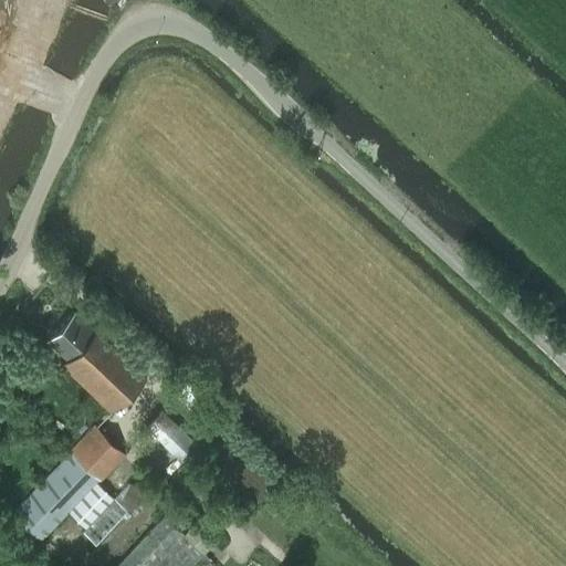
[(109,412),(145,376),(76,310),(48,339),(67,358),(61,365),(109,412)]
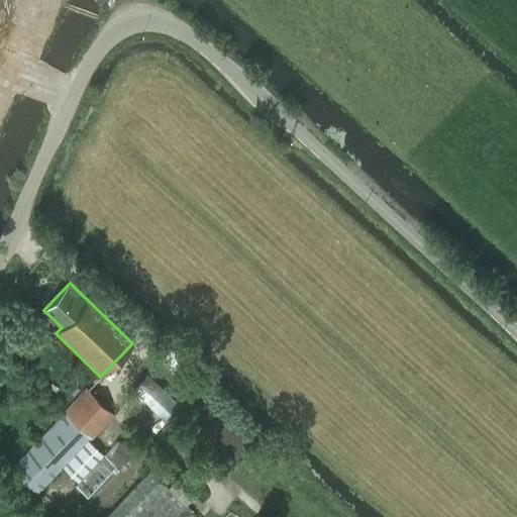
[(146,375),(133,389),(168,423),(182,409),(146,375)]
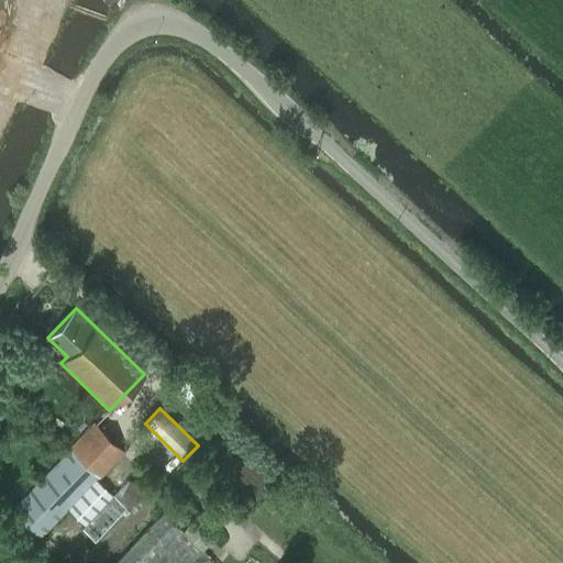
[(112,494),(98,481),(125,452),(96,423),(12,509),(42,538),(67,511),(84,526),(112,494)]
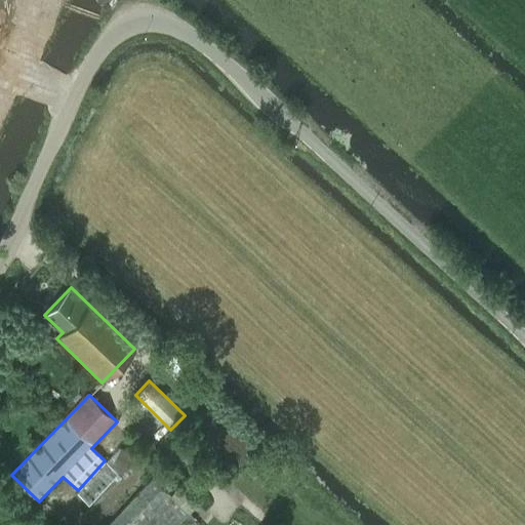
[(120,444),(105,460),(122,477),(123,477),(138,460),(120,444)]
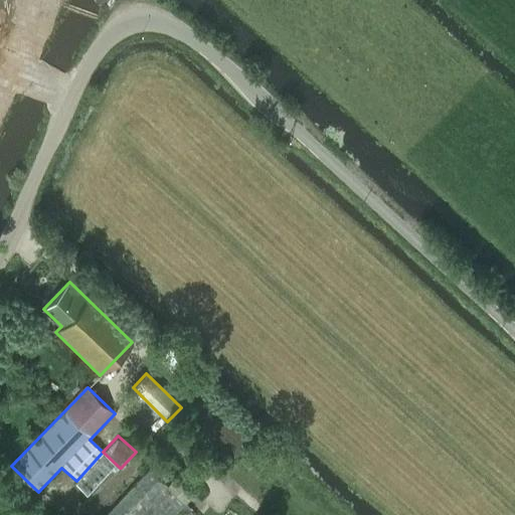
[(104,453),(75,484),(93,500),(121,468),(120,468),(104,453)]
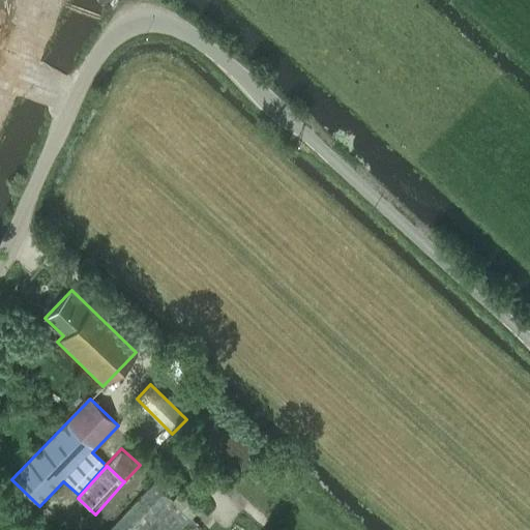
[(109,529),(178,529),(190,518),(154,482),(109,529)]
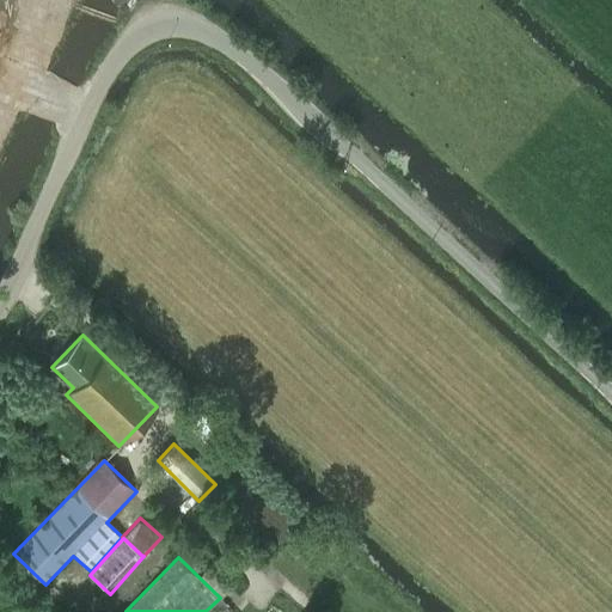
All buildings are outlined.
